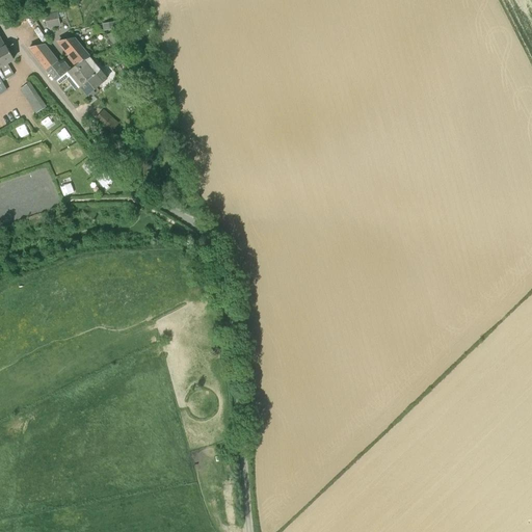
[(57,11),(44,15),(47,29),(60,26),(57,11)]
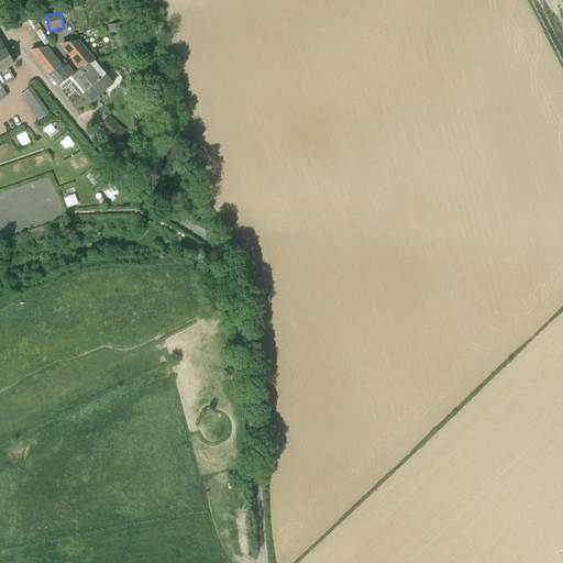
[(120,23),(108,25),(109,33),(122,31),(120,23)]
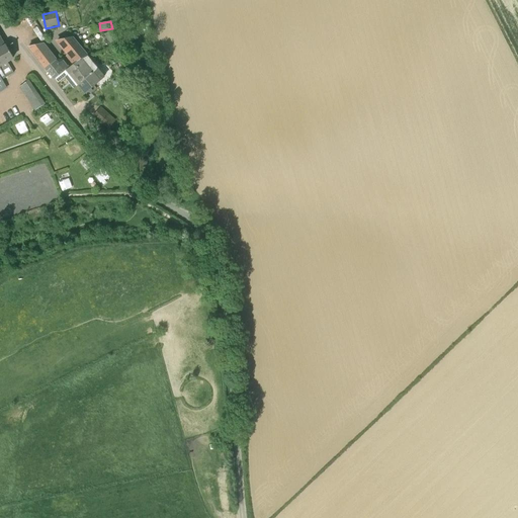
[(112,29),(104,33),(109,45),(117,39),(112,29)]
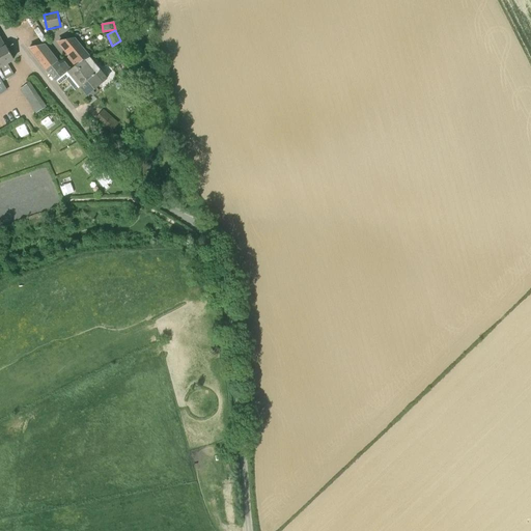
[(76,65),(88,57),(73,38),(59,40),(72,56),(70,58),(76,65)]
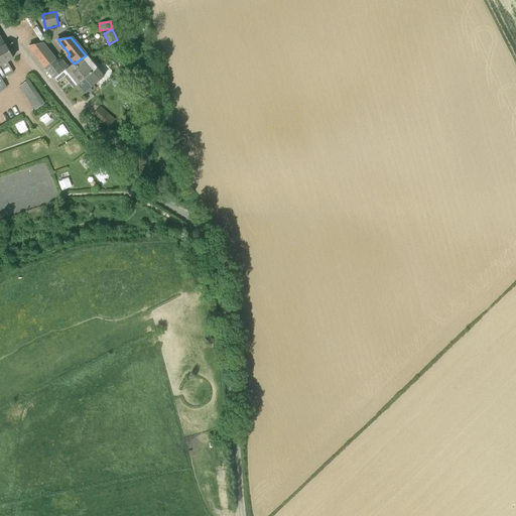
[(0,88),(5,86),(2,80),(5,78),(14,73),(7,61),(13,57),(6,45),(4,46),(0,38),(0,88)]
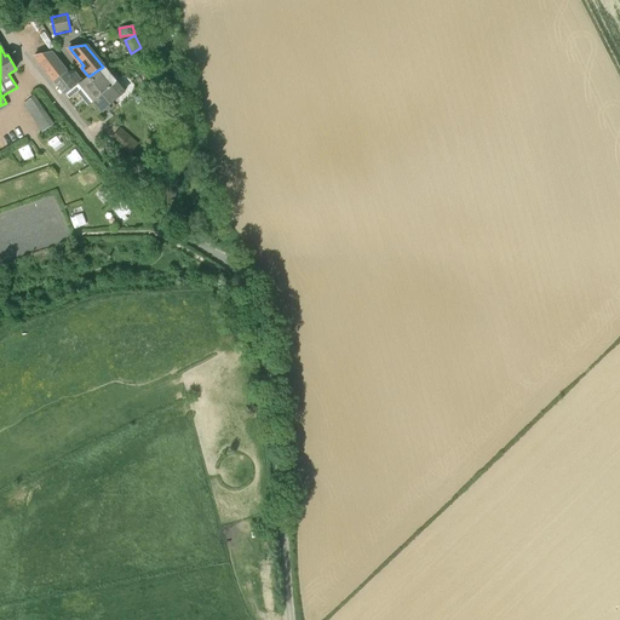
[(65,72),(55,59),(41,63),(55,80),(65,72)]
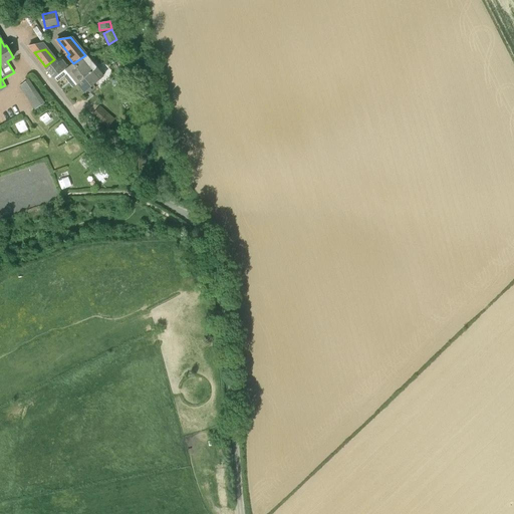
[(99,79),(92,71),(96,68),(85,55),(73,63),(68,67),(67,65),(64,68),(65,69),(68,72),(76,65),(86,76),(77,83),(84,92),(99,79)]
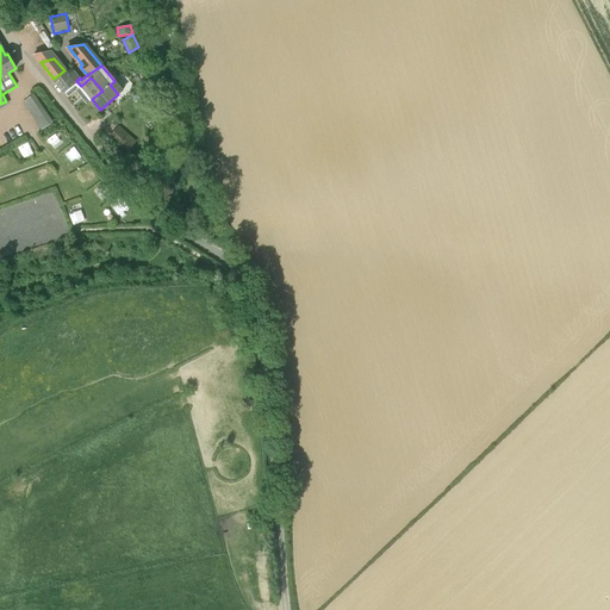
[(76,81),(80,78),(73,69),(64,70),(54,79),(64,93),(78,82),(76,81)]
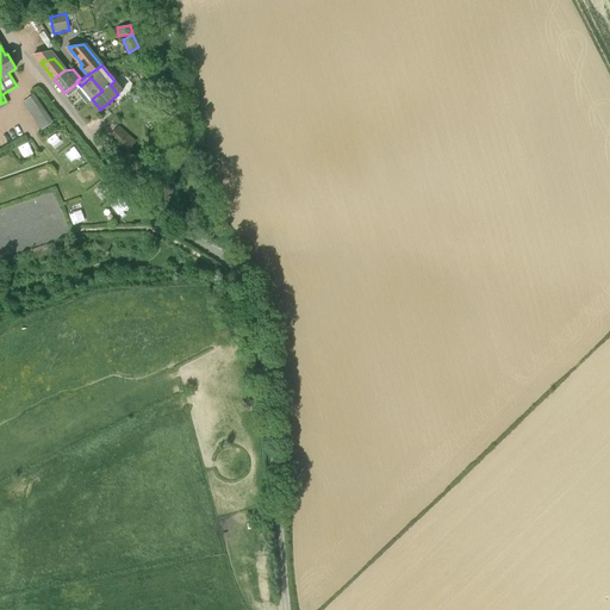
[(81,86),(92,99),(103,91),(91,78),(81,86)]
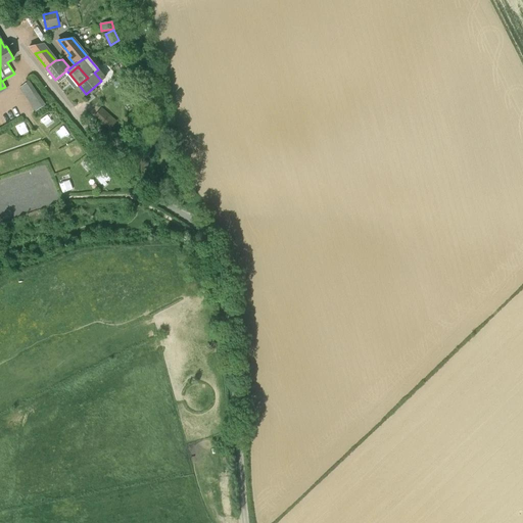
[(20,87),(37,110),(45,105),(29,82),(20,87)]
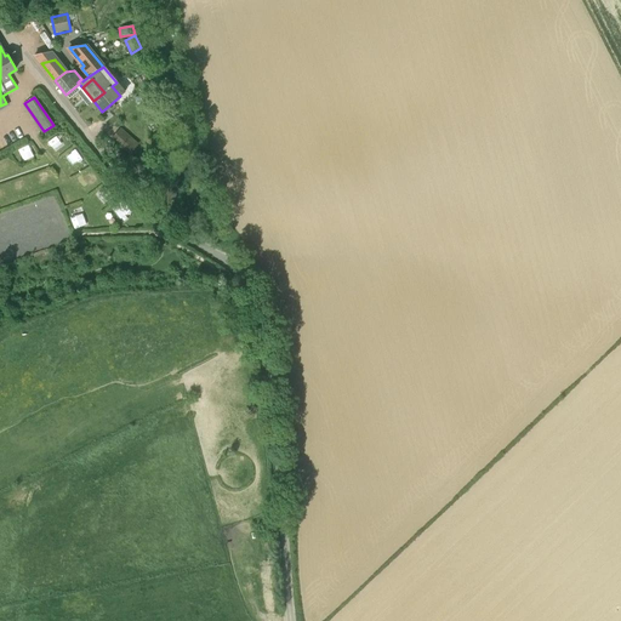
[(137,146),(120,130),(113,138),(130,153),(137,146)]
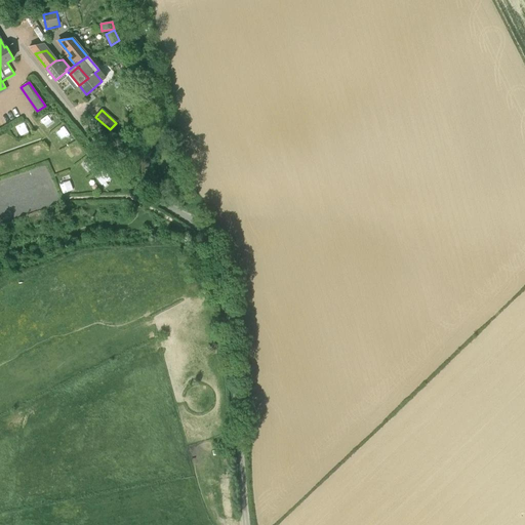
[(44,118),(47,127),(55,123),(52,115),(44,118)]
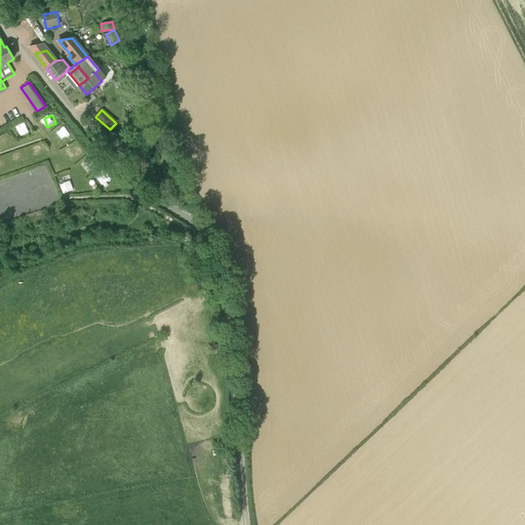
[(22,136),(30,132),(26,122),(16,126),(22,136)]
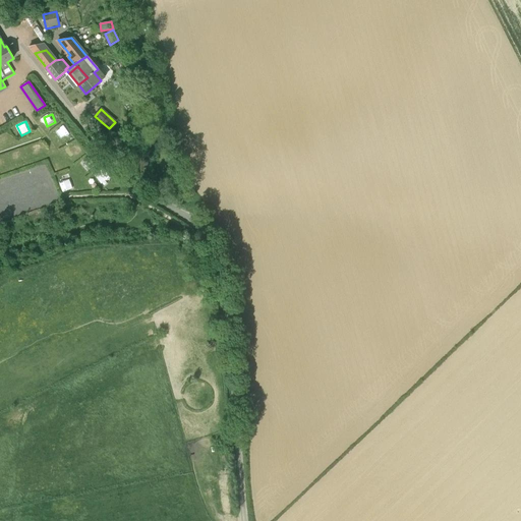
[(15,162),(23,159),(21,150),(12,153),(15,162)]
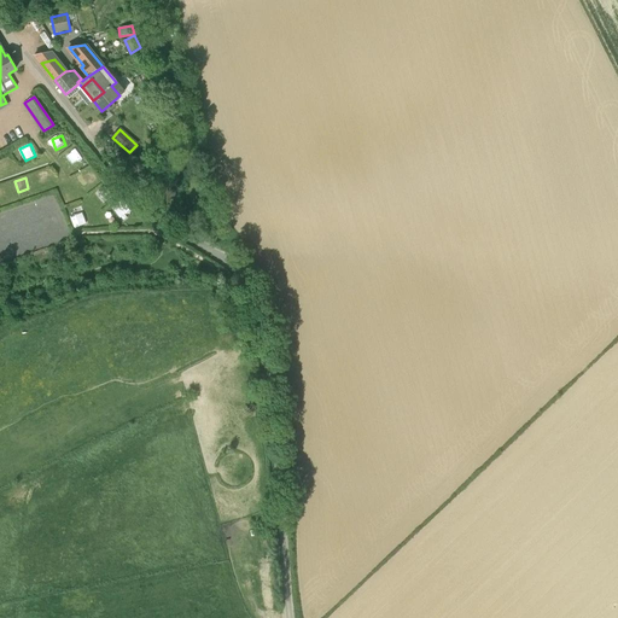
[(123,198),(114,207),(124,220),(134,211),(123,198)]
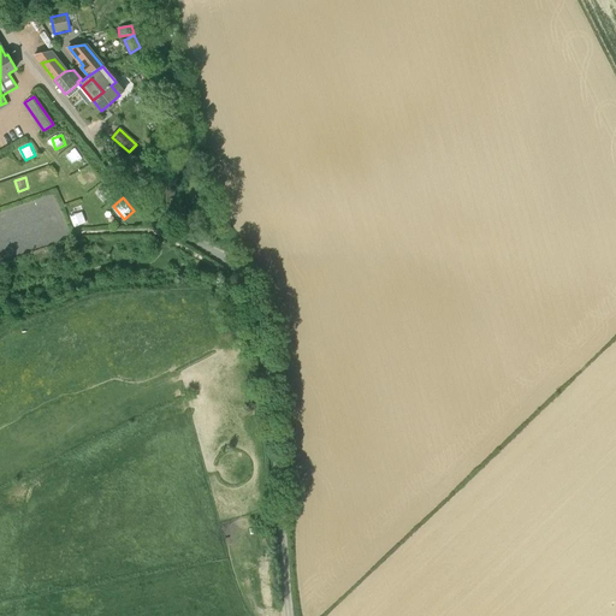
[(84,209),(72,214),(77,227),(89,223),(84,209)]
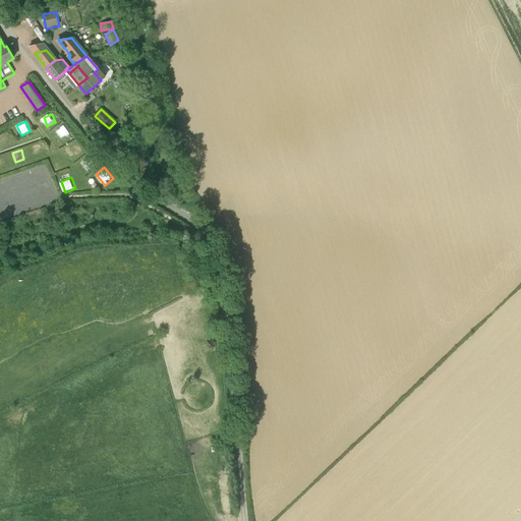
All buildings are outlined.
